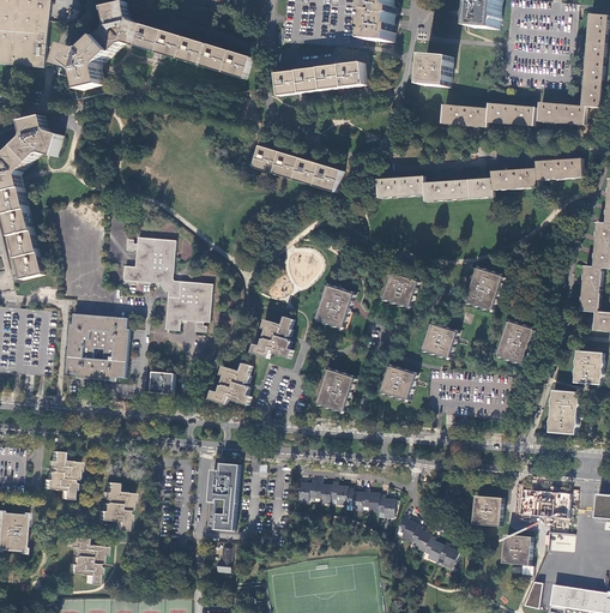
[(0,62),(43,67),(46,47),(49,0),(0,0),(0,62)]
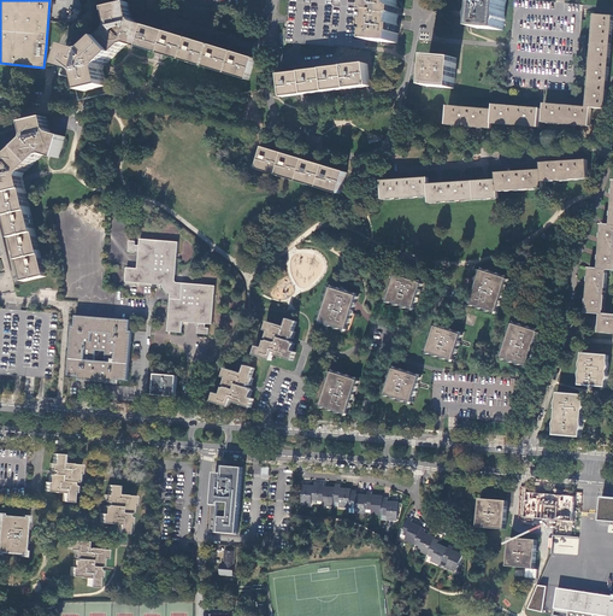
[(286,0),(282,40),(347,46),(349,0),(286,0)]
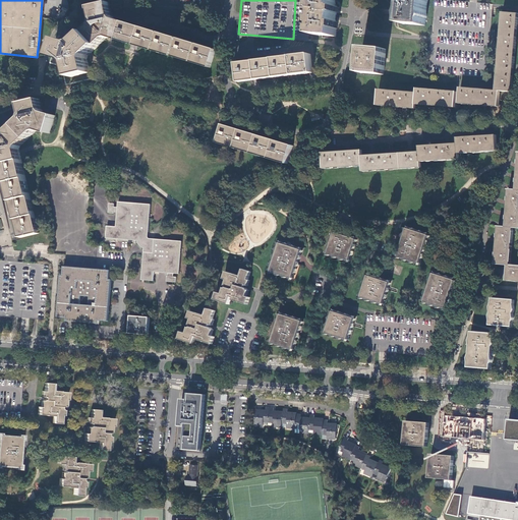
[(307,25),(306,34),(333,36),(334,27),(335,21),(333,21),(333,15),(334,12),(336,12),(336,6),(334,6),(334,5),(332,5),(332,0),(310,0),(310,2),(308,2),(308,7),(310,7),(309,17),(307,17),(306,22),(308,22),(308,25),(307,25)]
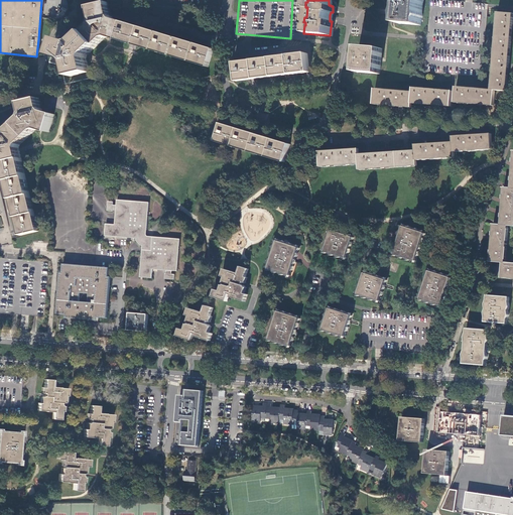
[(396,12),(395,15),(396,23),(418,24),(420,15),(420,6),(421,0),(396,0),(397,6),(396,12)]
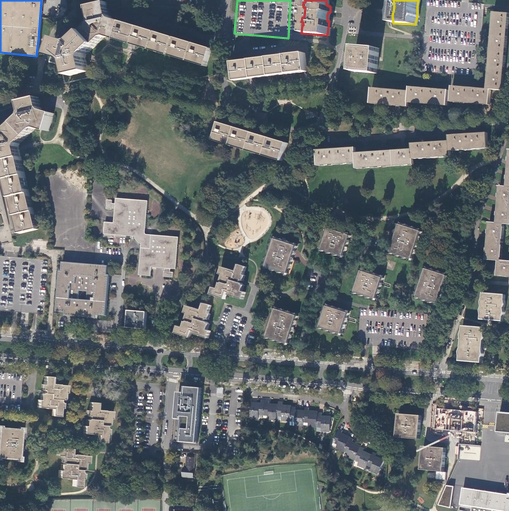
[(481,4),(481,2),(462,1),(456,0),(424,0),(421,37),(418,70),(437,72),(448,73),(456,73),(475,75),(481,12),(481,4)]
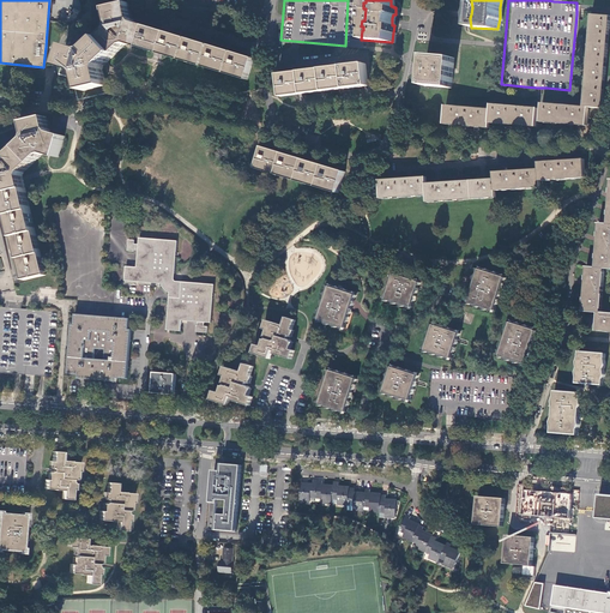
[(139,46),(145,25),(133,20),(130,18),(130,17),(126,2),(104,7),(108,23),(107,28),(98,36),(113,53),(122,43),(127,42),(139,46)]
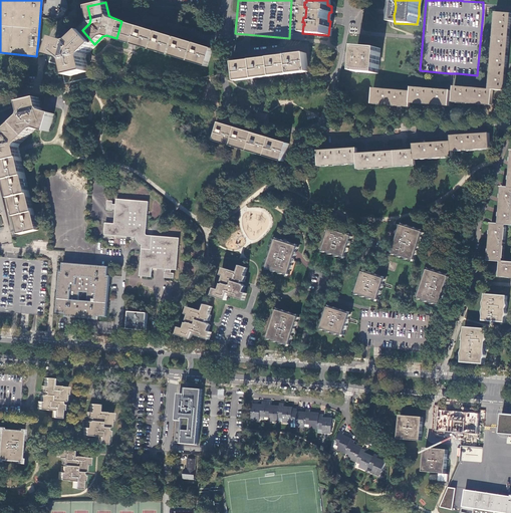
[(486,88),(452,85),(452,87),(451,87),(450,100),(464,101),(482,102),(489,103),(490,88),(502,89),(508,12),(493,11),(486,88)]
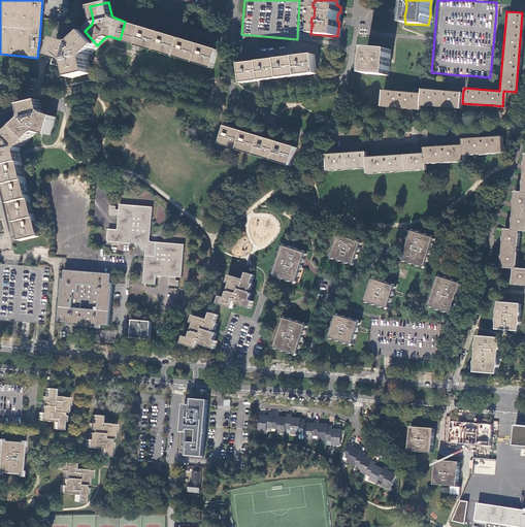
[(143,27),(125,22),(120,39),(133,43),(137,45),(143,27)]
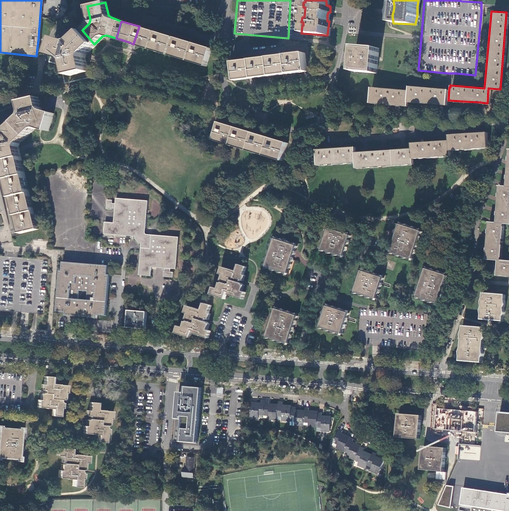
[(151,49),(157,31),(139,26),(133,44),(151,49)]
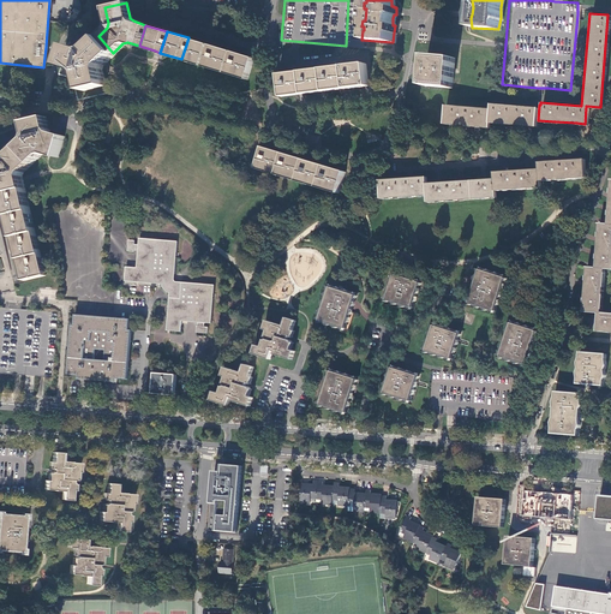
[(103,63),(113,53),(99,36),(88,46),(85,48),(81,49),(65,45),(59,66),(75,71),(78,75),(82,90),(103,84),(100,69),(101,65),(103,63)]
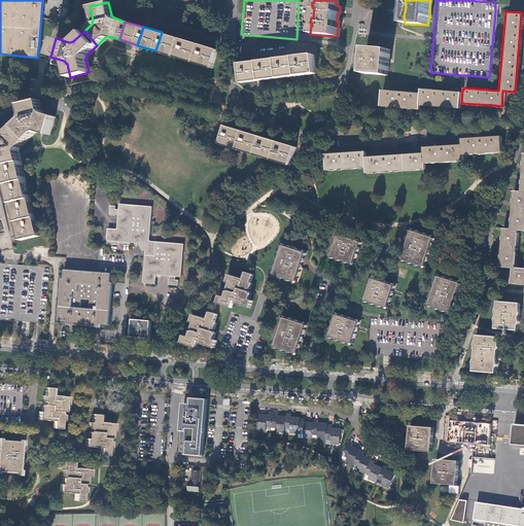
[(162,32),(155,50),(174,57),(180,38),(162,32)]
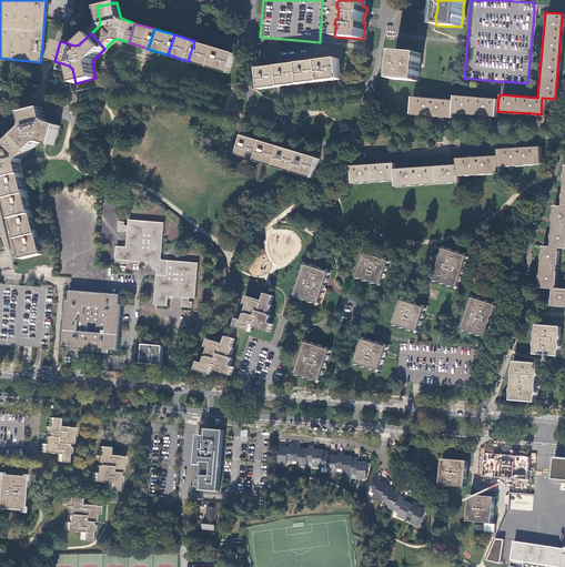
[(208,67),(213,47),(194,41),(188,61),(208,67)]
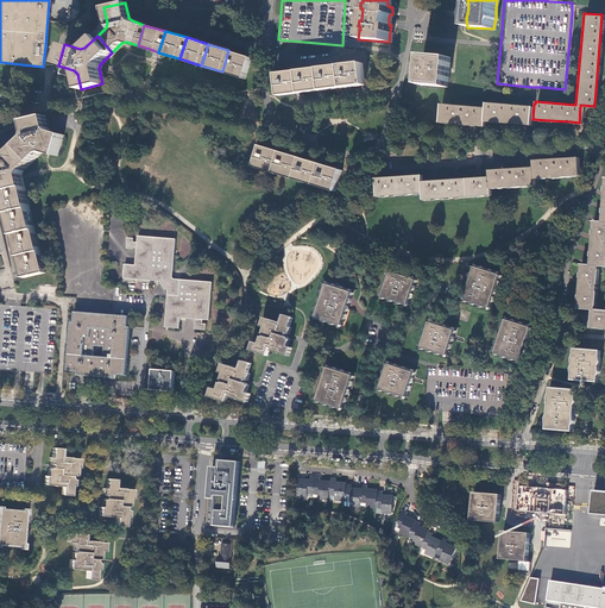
[(249,56),(228,50),(222,71),(243,77),(249,56)]
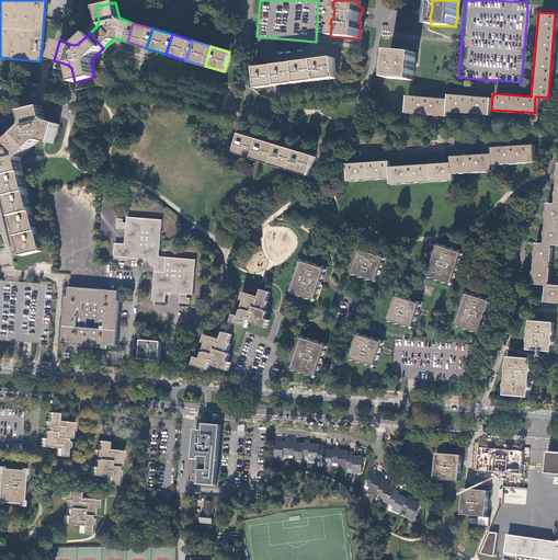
[(385,78),(411,79),(412,64),(413,52),(387,49),(386,63),(385,78)]
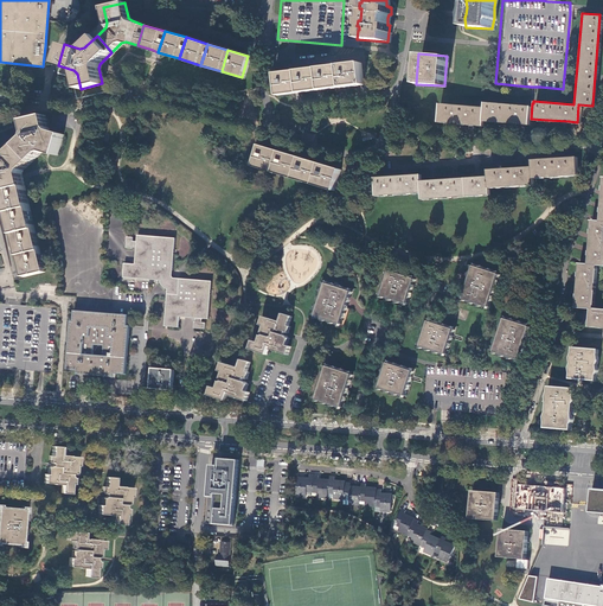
[(335,64),(338,87),(360,84),(358,62),(335,64)]
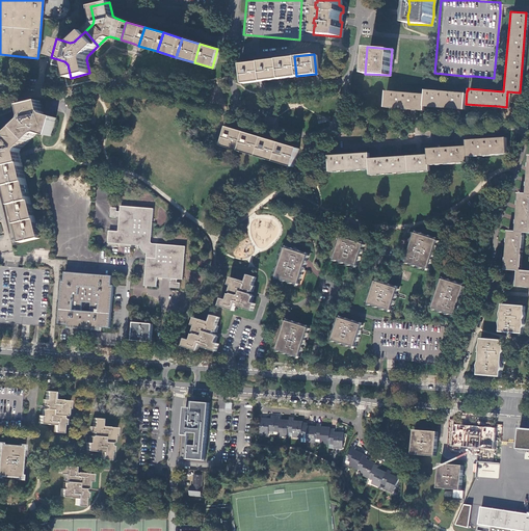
[(276,78),(296,76),(294,56),(275,58),(276,78)]
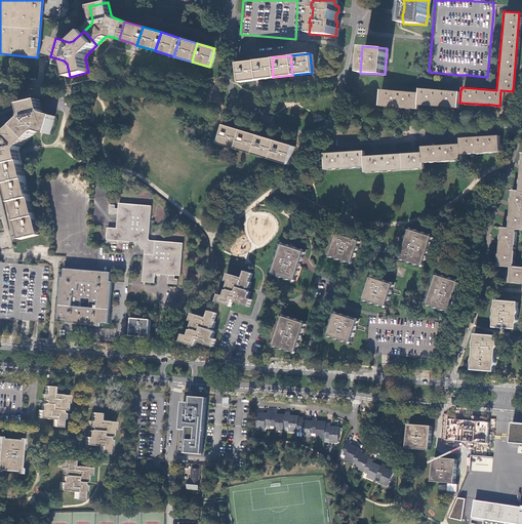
[(50,56),(48,63),(61,66),(65,84),(90,78),(88,72),(70,77),(67,64),(64,61),(50,56)]
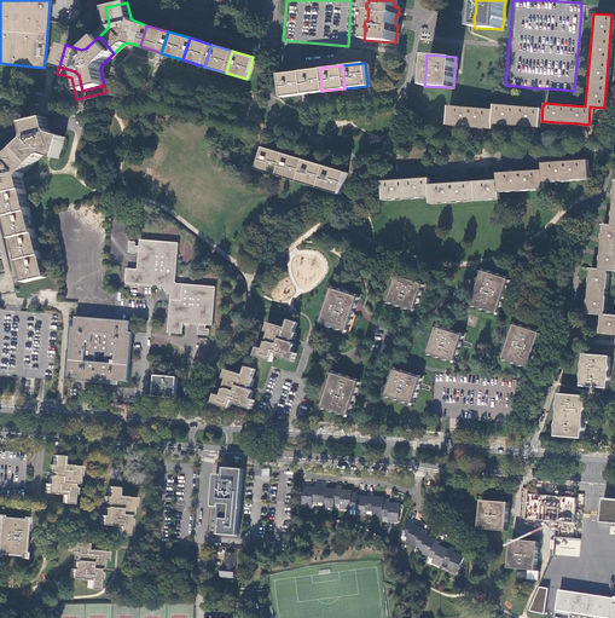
[(300,93),(321,91),(320,68),(297,70),(300,93)]
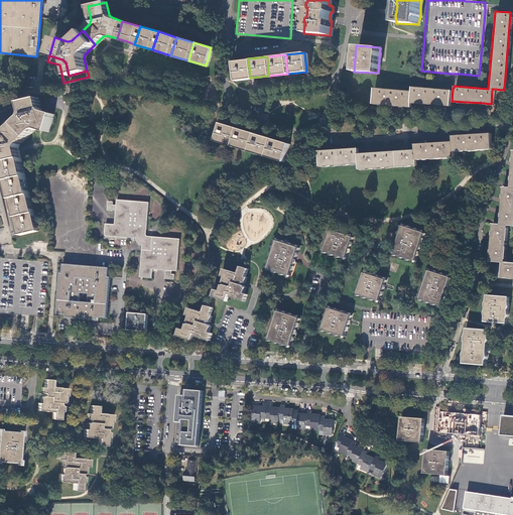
[(250,78),(248,58),(231,60),(233,80),(250,78)]
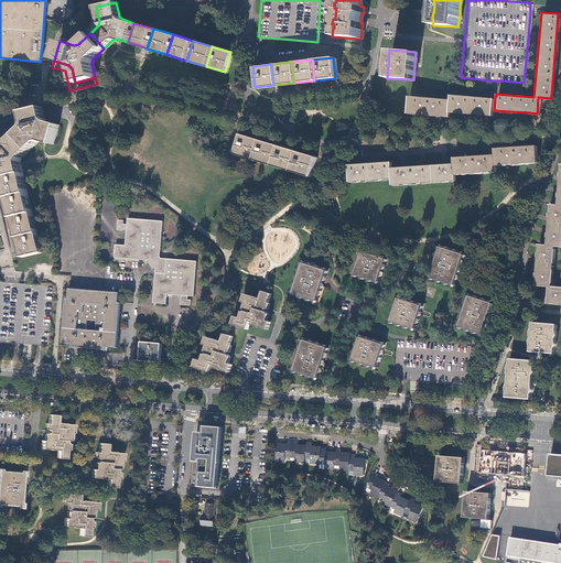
[(454,99),(449,98),(449,99),(413,96),(412,112),(437,115),(446,116),(448,111),(463,112),(474,114),(474,111),(489,112),(491,97),(475,96),(475,97),(455,96),(454,99)]
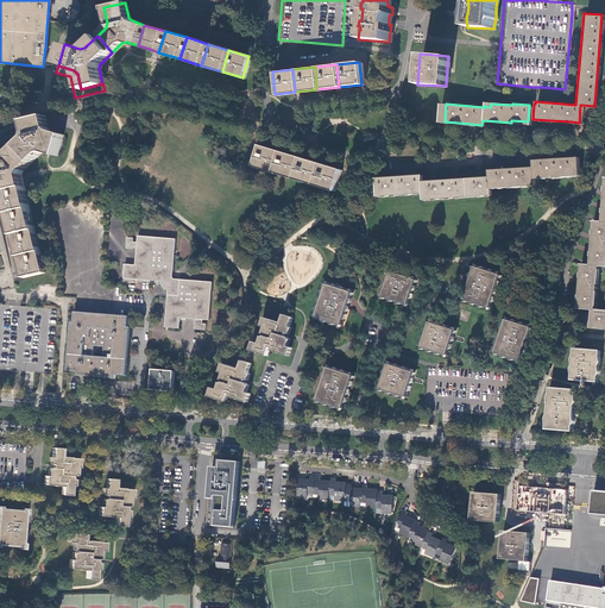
[(13,145),(30,161),(39,152),(43,151),(44,152),(55,155),(61,133),(49,131),(46,127),(43,116),(21,120),(24,132),(23,136),(17,142),(13,145)]
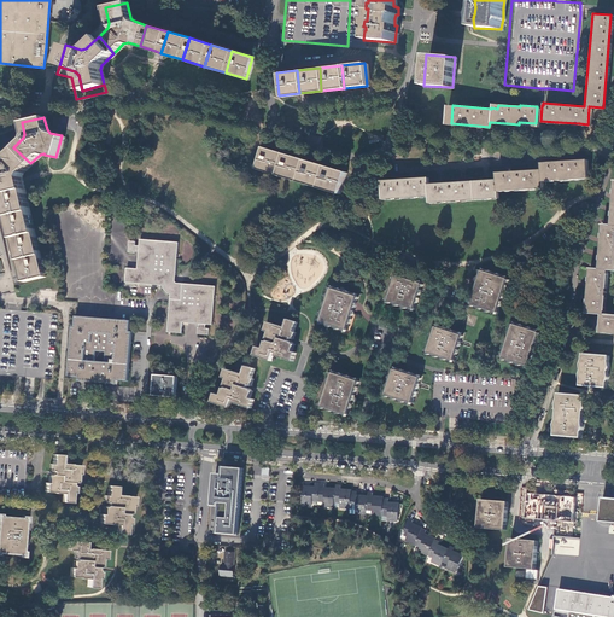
[(274,174),(280,152),(258,146),(252,168),(274,174)]
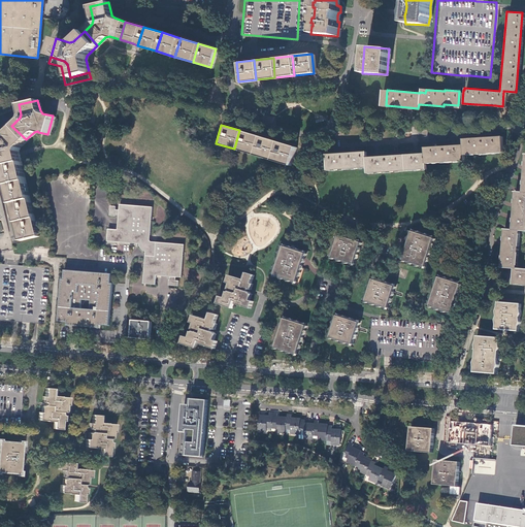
[(19,161),(17,153),(17,151),(18,146),(26,139),(11,126),(4,133),(1,134),(0,134),(0,166),(19,161)]
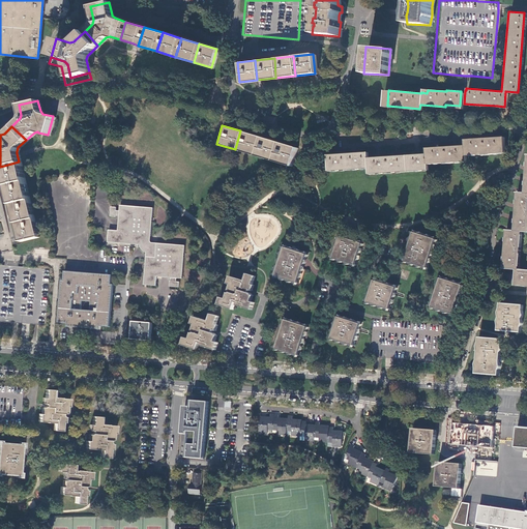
[(255,155),(260,137),(240,130),(235,149),(255,155)]
